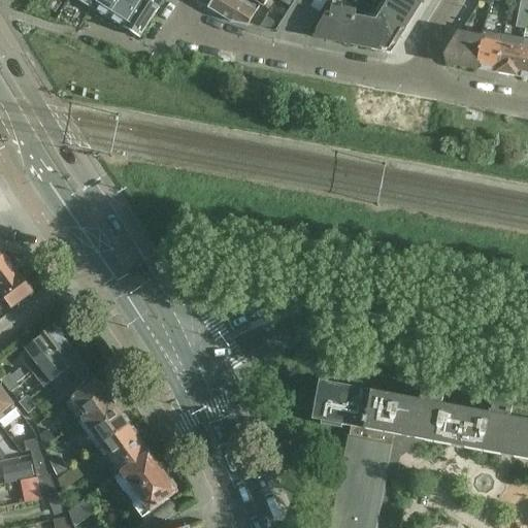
[(74,0),(92,10),(98,0),(74,0)]
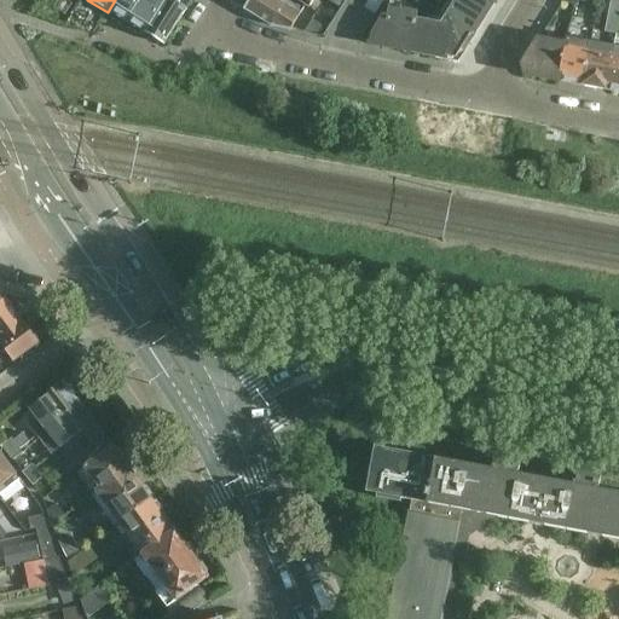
[(115,0),(108,12),(126,23),(140,0),(115,0)]
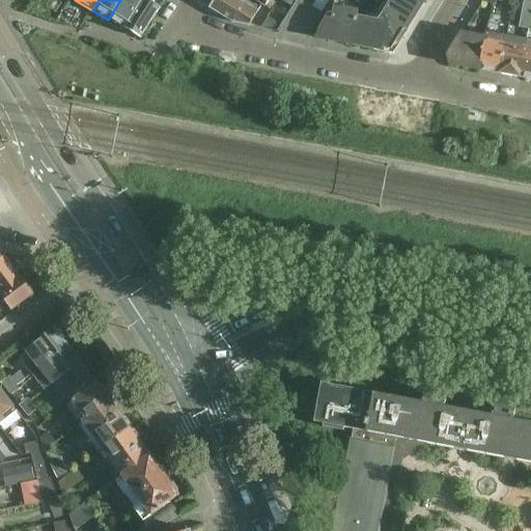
[(120,0),(108,20),(124,30),(142,0),(120,0)]
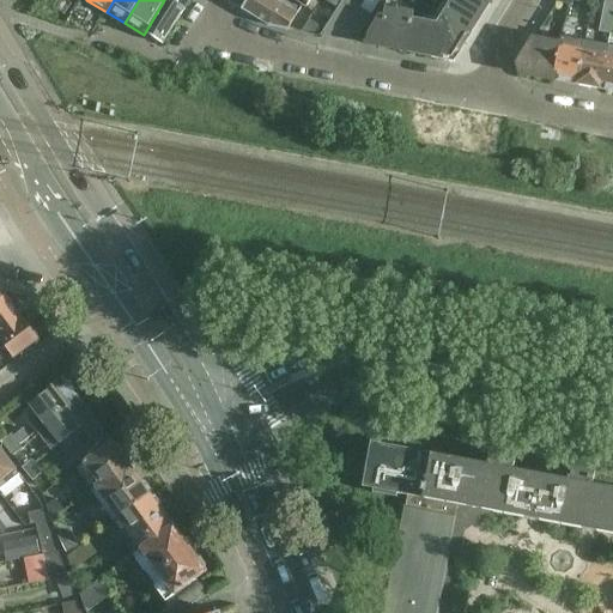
[(161,46),(183,11),(177,7),(182,0),(164,0),(144,35),(161,46)]
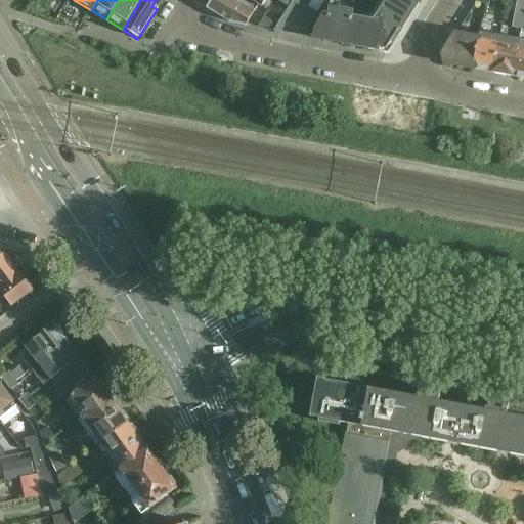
[(211,0),(206,9),(214,14),(228,23),(245,27),(258,6),(248,0),(211,0)]
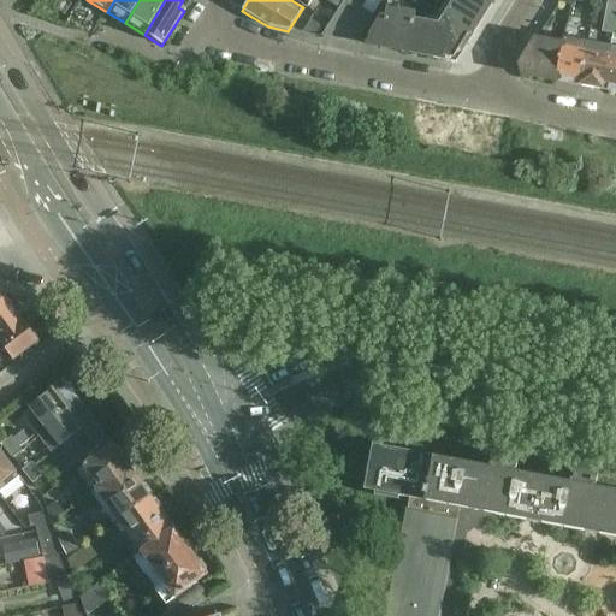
[(341,41),(361,9),(347,0),(345,0),(321,37),(341,41)]
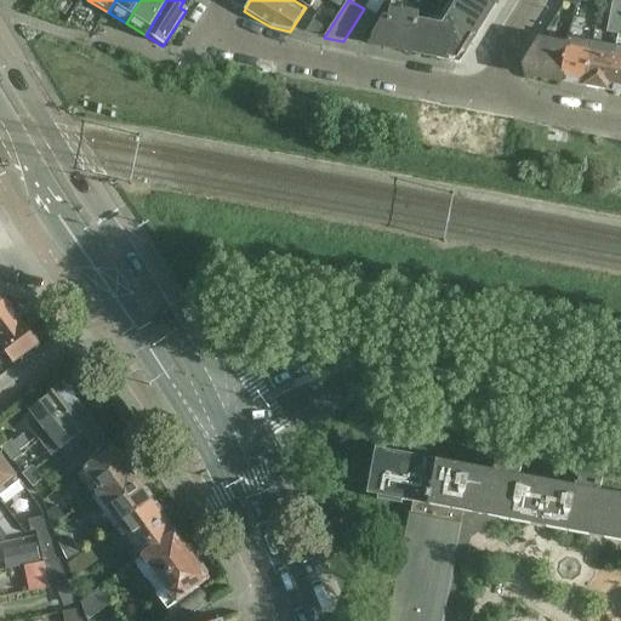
[(375,16),(385,0),(370,0),(364,9),(375,16)]
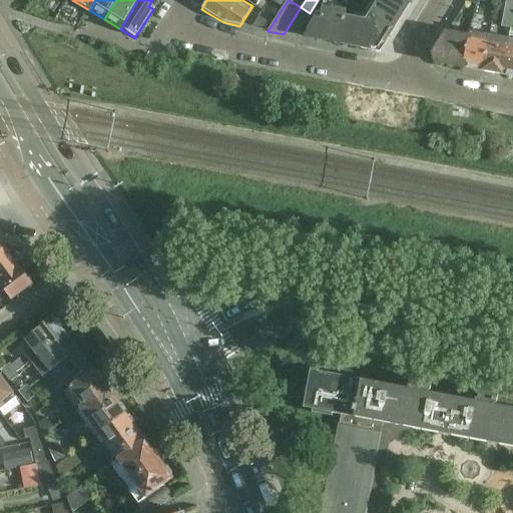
[(403,0),(378,0),(369,16),(376,21),(373,25),(379,28),(378,30),(378,36),(386,41),(409,4),(403,0)]
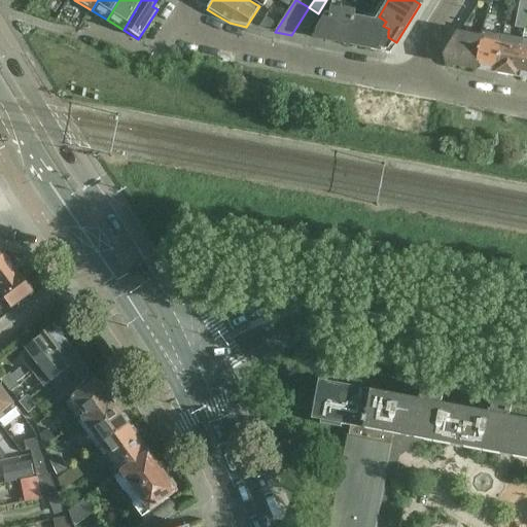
[(526,0),(518,0),(513,29),(524,31),(526,13),(526,11),(526,0)]
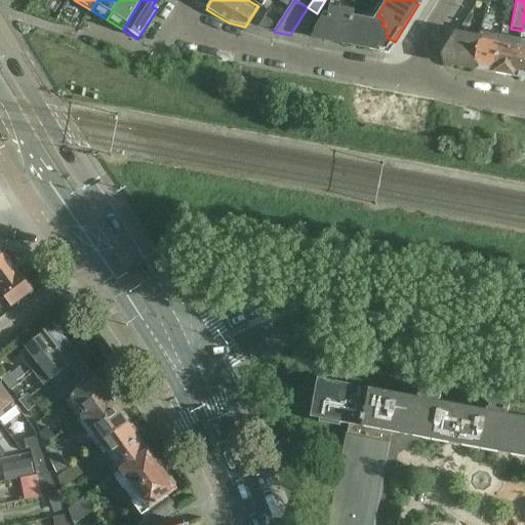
[(313,39),(348,46),(353,17),(354,10),(330,6),(329,14),(325,13),(315,30),(313,39)]
